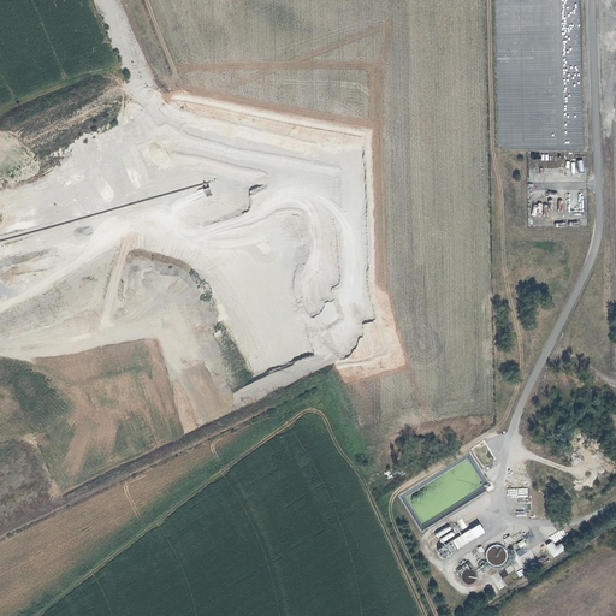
[(468,529),(473,537),(481,532),(477,523),(468,529)]
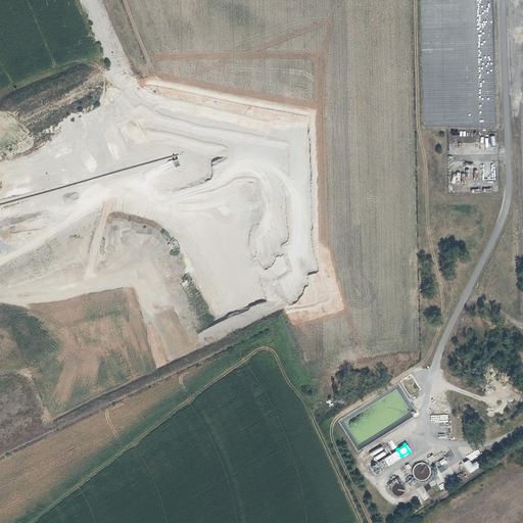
[(372,457),(384,449),(382,446),(370,453),(372,457)]
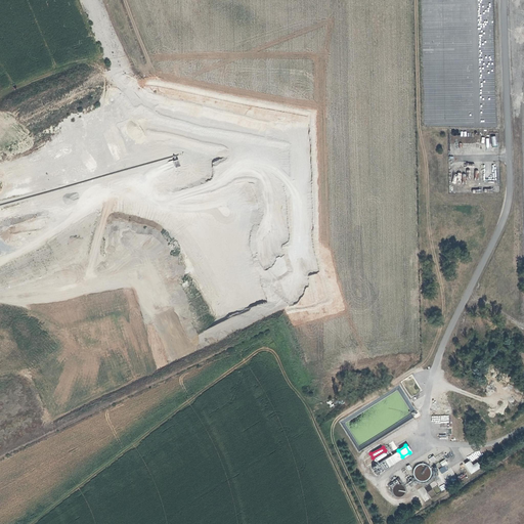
[(402,456),(398,450),(375,464),(380,471),(402,456)]
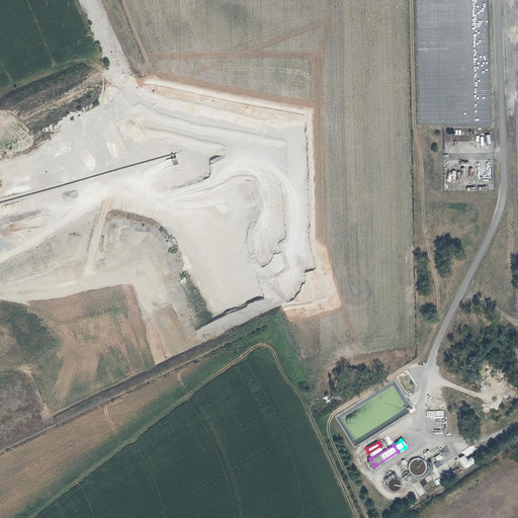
[(380,447),(371,452),(372,455),(382,450),(380,447)]
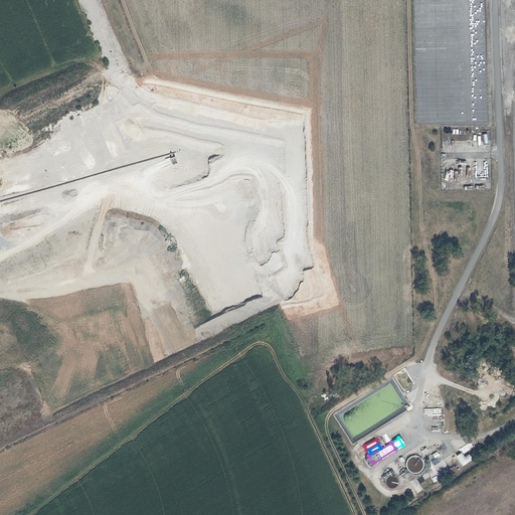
[(460,454),(456,456),(461,465),(470,460),(467,455),(463,458),(460,454)]
